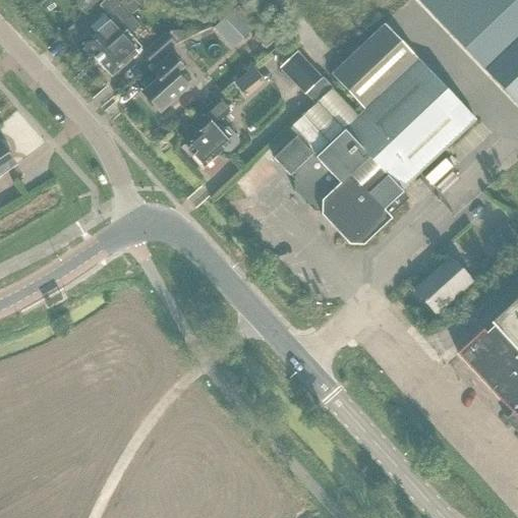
[(76,0),(87,11),(99,0),(76,0)]
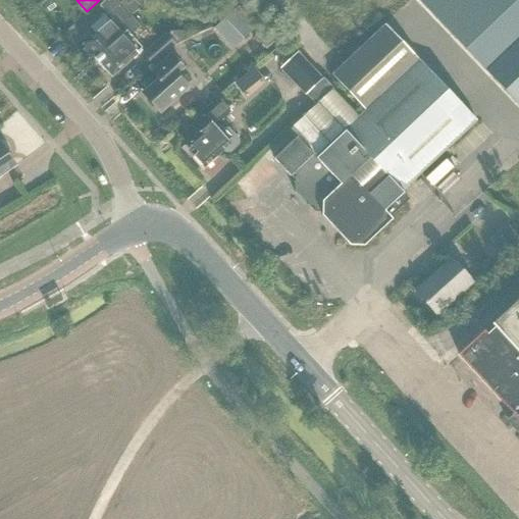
[(127,30),(122,23),(134,14),(133,13),(143,4),(142,3),(145,0),(104,0),(102,2),(114,17),(86,43),(98,56),(127,30)]
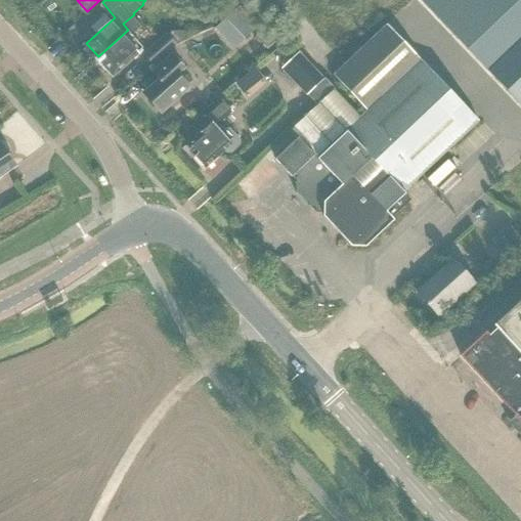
[(435,0),(429,6),(439,16),(456,0),(435,0)]
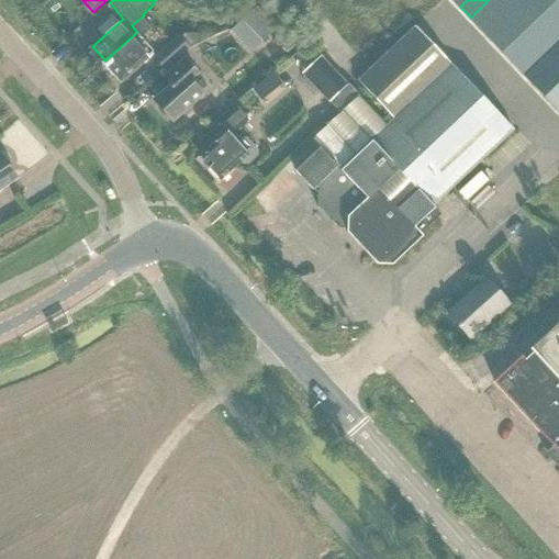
[(489,0),(471,18),(481,29),(512,0),(489,0)]
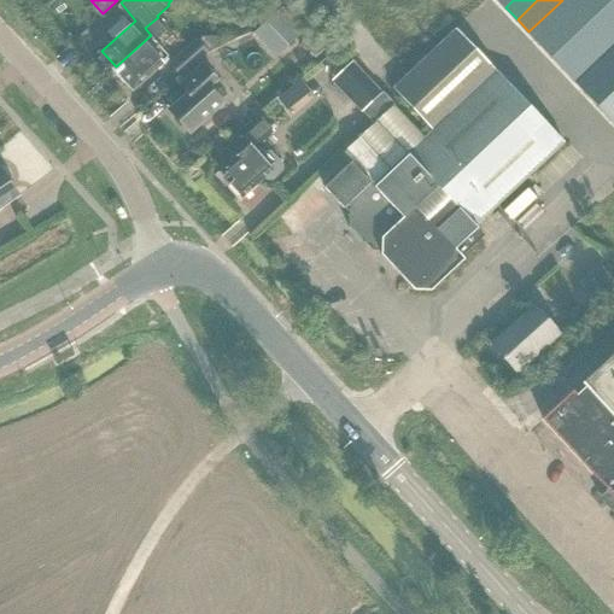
[(562,0),(528,31),(541,44),(576,10),(567,0),(562,0)]
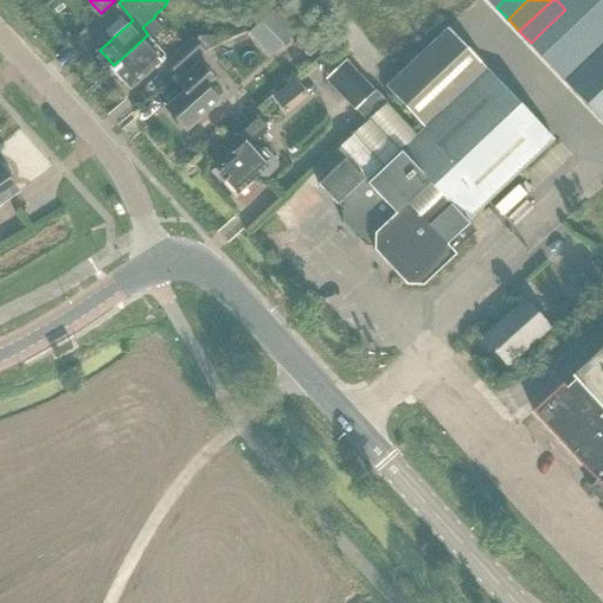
[(557,0),(565,10),(576,0),(557,0)]
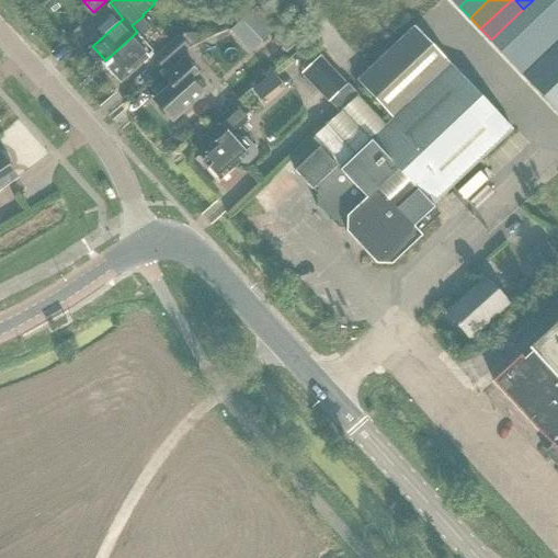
[(533,0),(523,9),(534,20),(555,0),(533,0)]
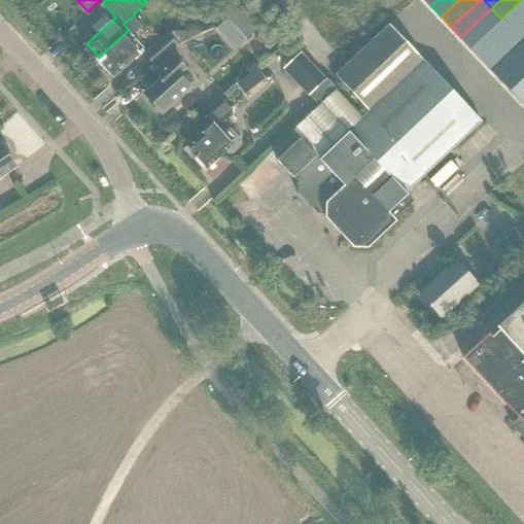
[(521,0),(501,19),(512,29),(523,16),(523,0),(521,0)]
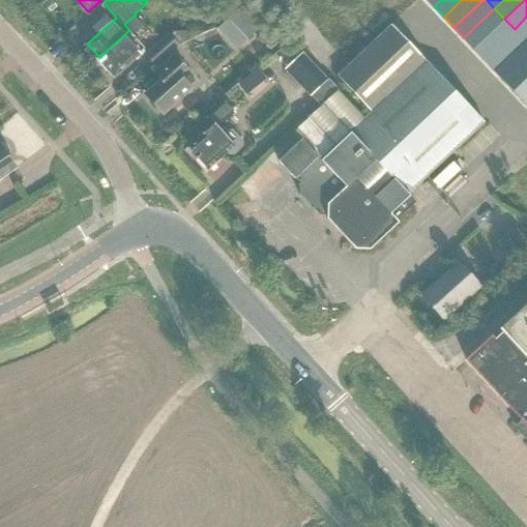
[(229,35),(239,26),(249,36),(260,25),(241,5),(220,25),(229,35)]
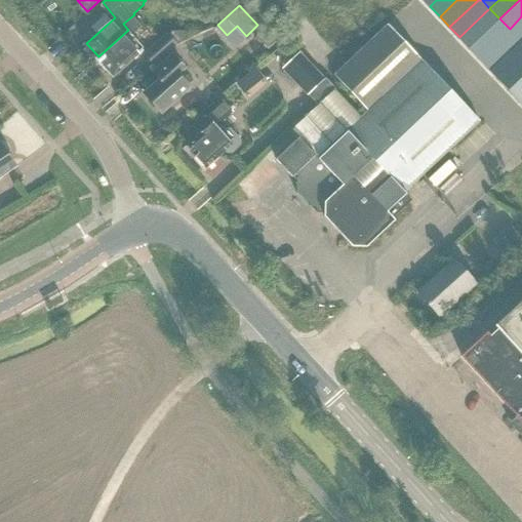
[(489,8),(459,37),(470,47),(499,18),(489,8)]
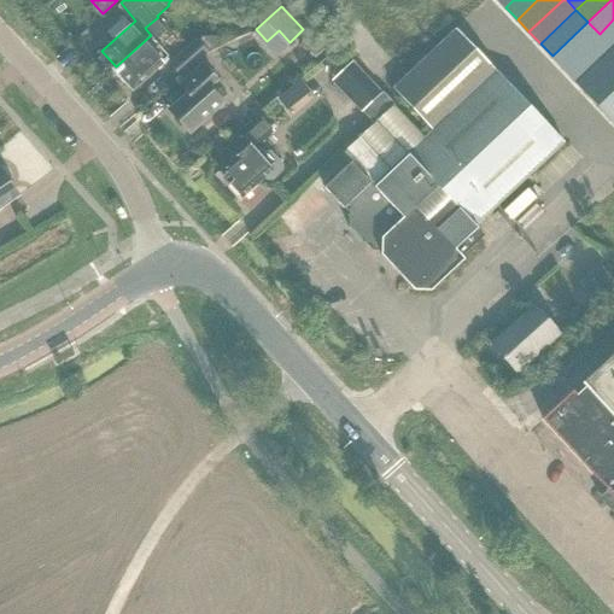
[(151,35),(116,66),(135,88),(170,56),(155,40),(168,28),(158,17),(145,28),(151,35)]
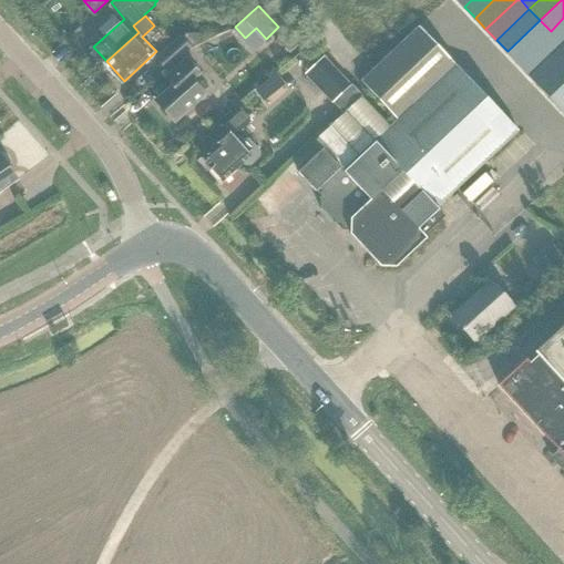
[(563,18),(551,31),(561,43),(563,41),(563,18)]
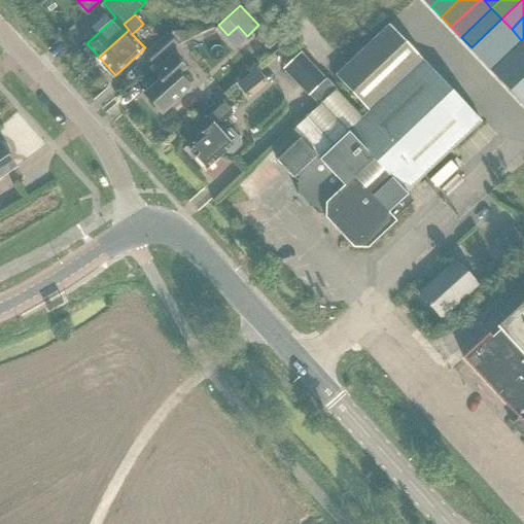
[(501,19),(472,47),(481,58),(512,29),(501,19)]
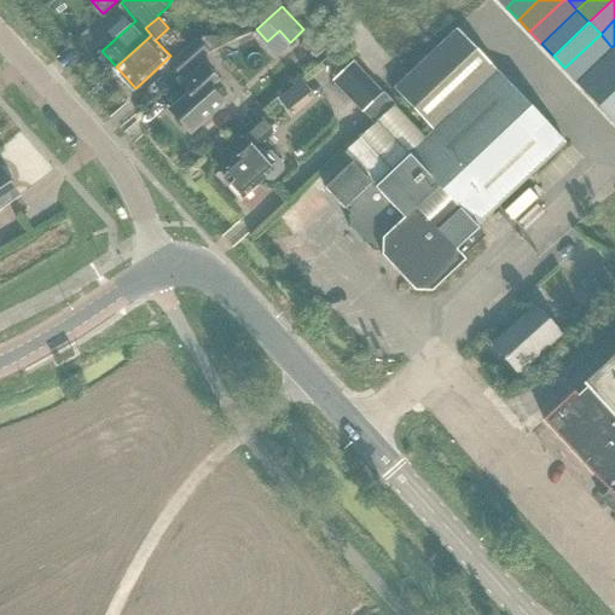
[(567,140),(459,27),(396,87),(436,129),(429,137),(396,102),(343,152),(353,162),(328,186),(347,207),(348,206),(352,210),(352,226),(353,226),(353,219),(370,236),(384,237),(384,253),(417,289),(434,289),(468,257),(465,255),(481,239),(471,230),(567,140)]
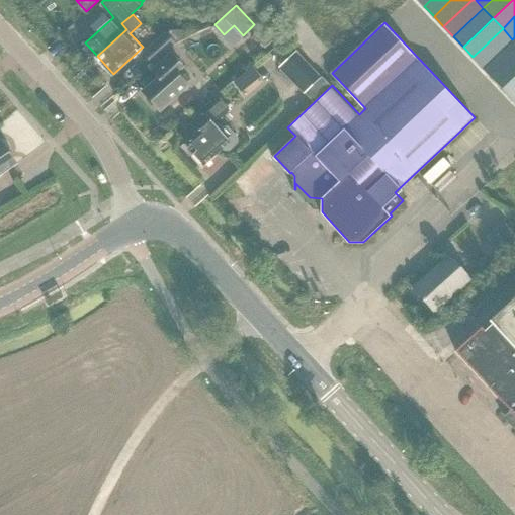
[(256,33),(266,46),(273,39),(263,27),(256,33)]
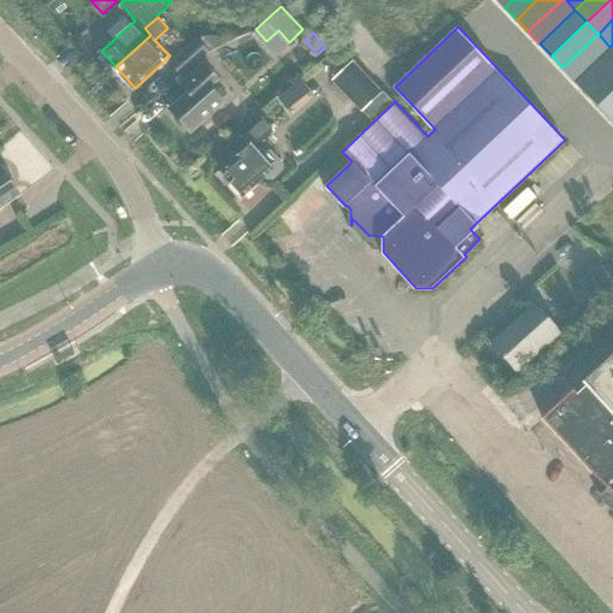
[(599,34),(563,68),(575,80),(609,47),(599,34)]
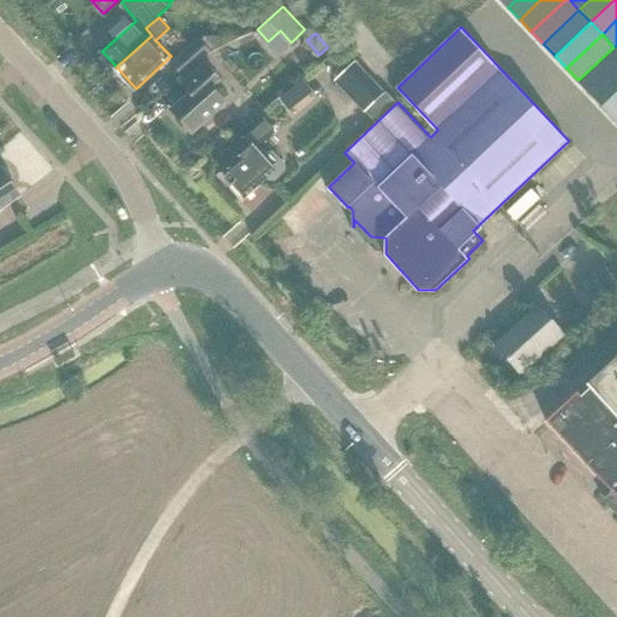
[(184,74),(212,50),(200,35),(171,61),(184,74)]
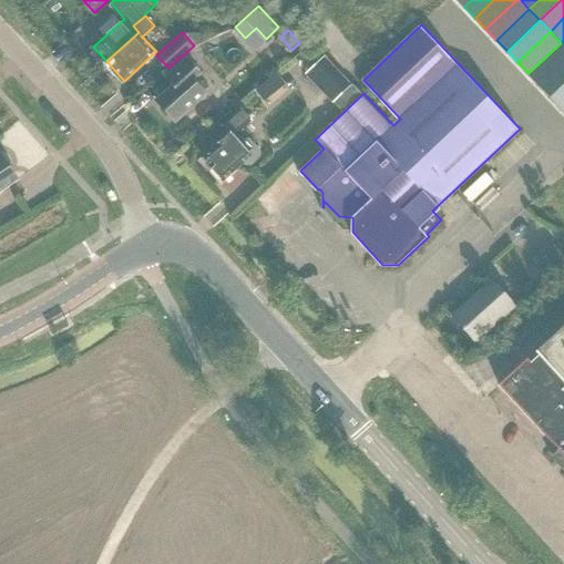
[(563,45),(561,43),(529,73),(540,85),(563,61),(563,45)]
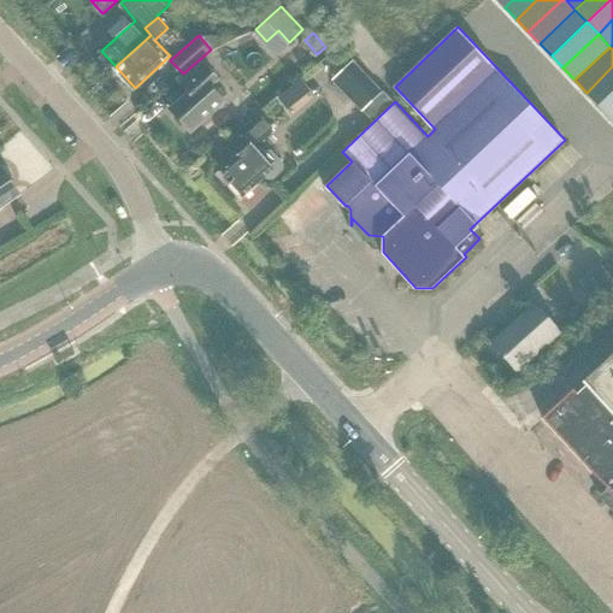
[(363,110),(383,90),(353,59),(332,78),(363,110)]
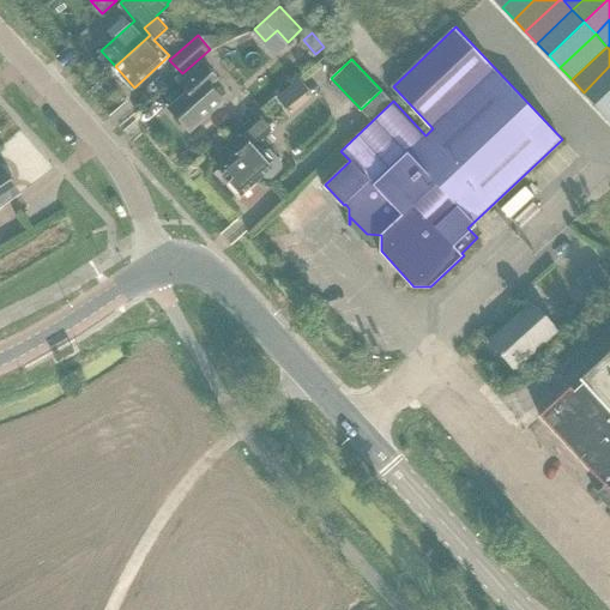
[(191,128),(223,100),(209,84),(216,77),(204,62),(183,80),(191,90),(171,107),(191,128)]
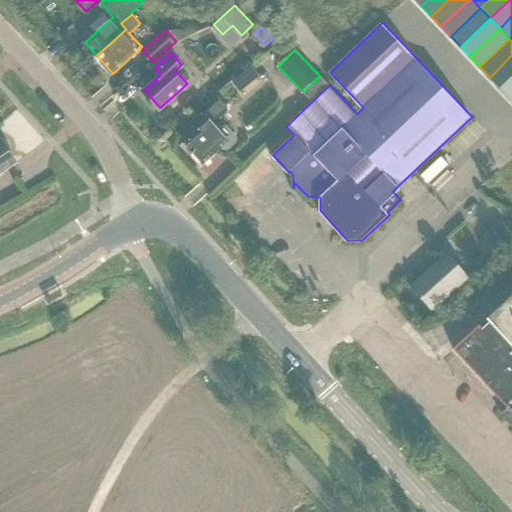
[(511,55),(490,77),(499,88),(511,74),(511,55)]
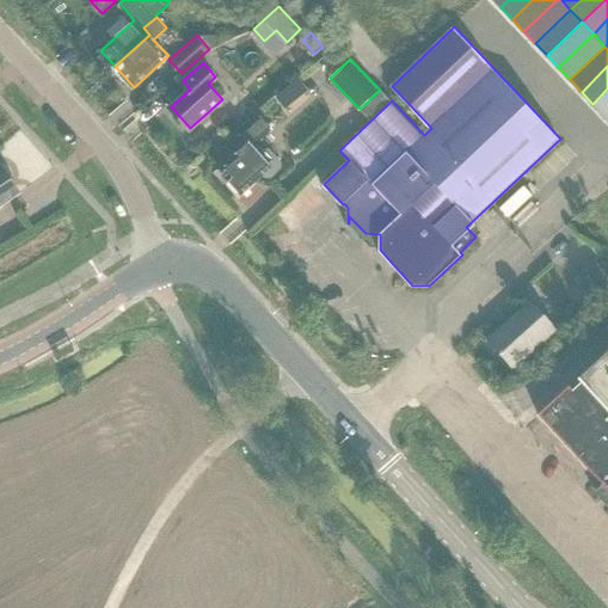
[(302,79),(278,98),(289,111),(313,93),(302,79)]
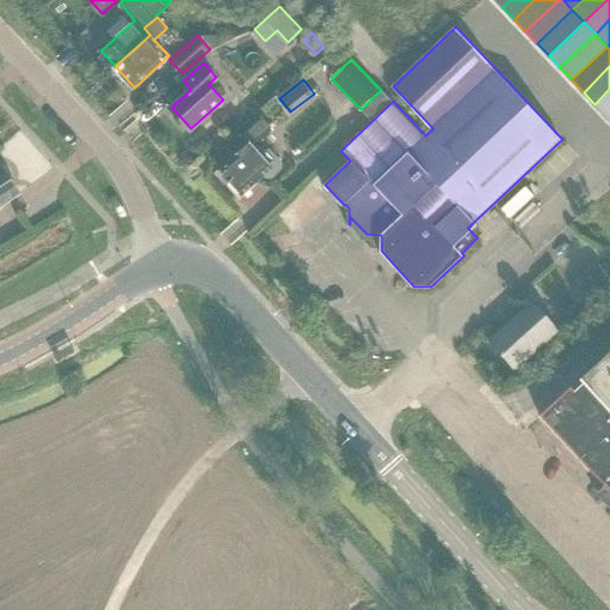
[(609,89),(595,104),(607,116),(609,114),(609,89)]
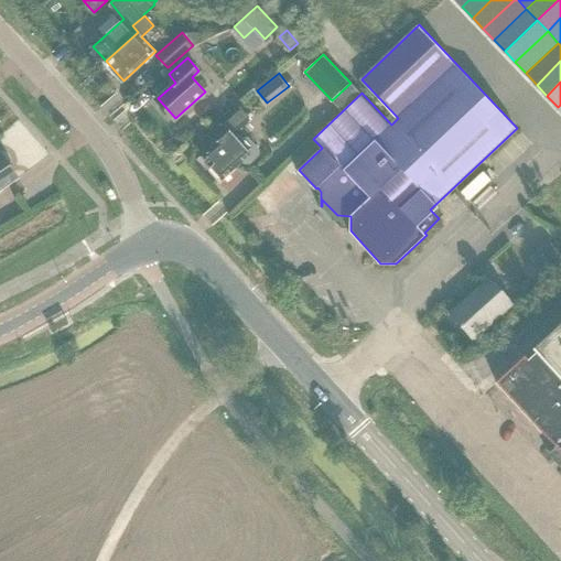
[(239,141),(234,136),(251,119),(240,107),(223,123),(227,129),(214,141),(217,144),(204,155),(211,163),(211,164),(212,165),(212,169),(217,175),(222,175),(224,179),(244,161),(246,163),(251,163),(261,154),(260,149),(249,137),(244,136),(239,141)]
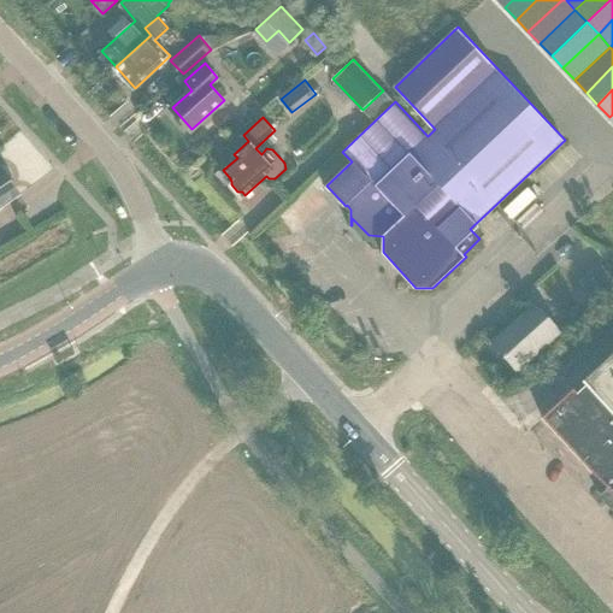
[(21,190),(5,169),(0,171),(0,207),(1,207),(3,202),(21,190)]
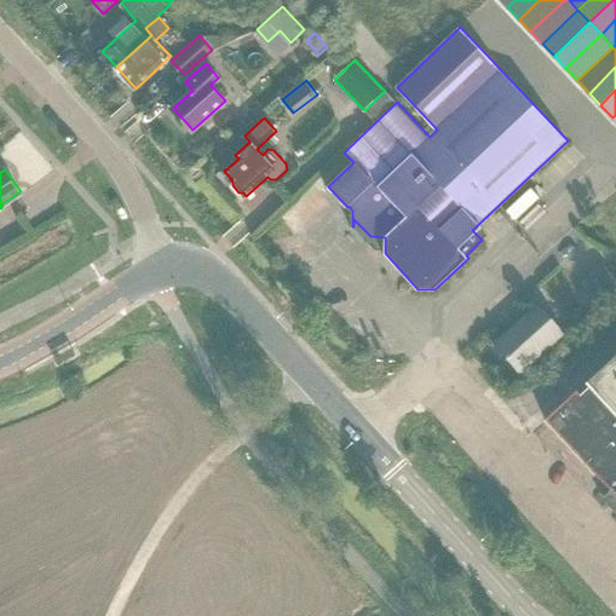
[(585,280),(605,300),(615,291),(615,274),(604,262),(585,280)]
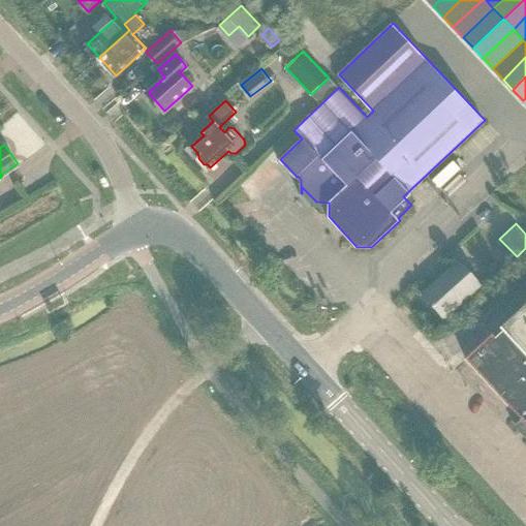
[(445,317),(482,284),(460,259),(423,294),(445,317)]
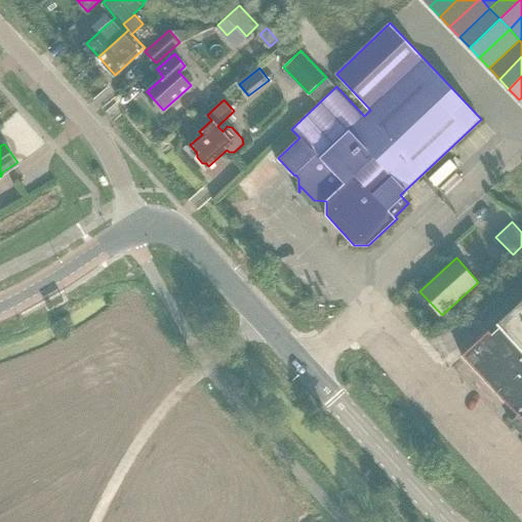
[(489,331),(464,355),(521,417),(521,423),(519,425),(521,427),(521,300),(496,324),(499,326),(491,333),(489,331)]
